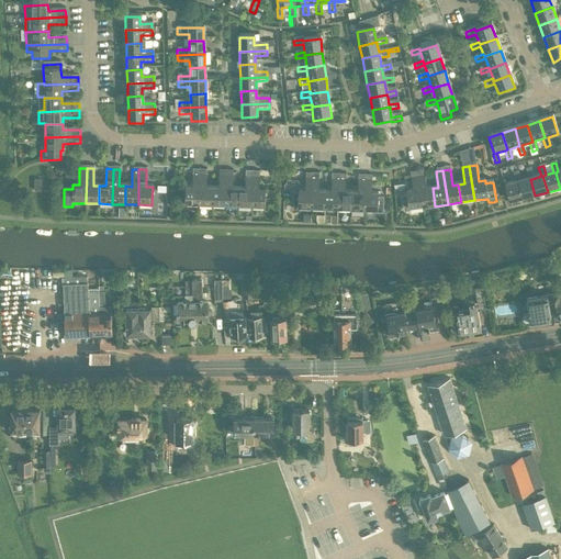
[(517,182),(523,200),(535,196),(530,179),(533,179),(530,170),(526,171),(528,180),(520,182),(517,182)]
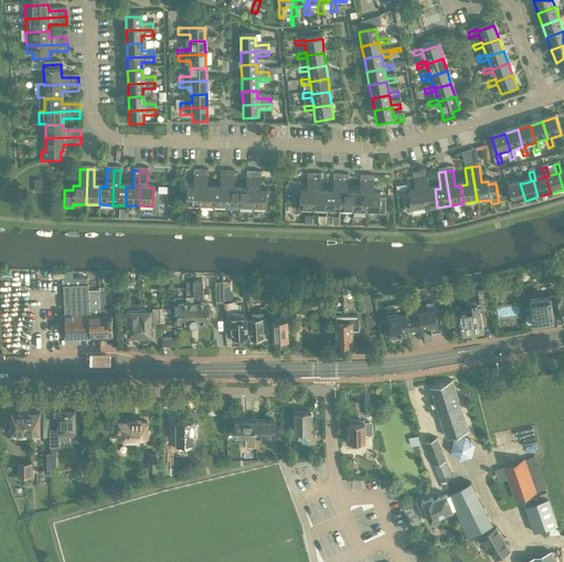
[(185,207),(199,208),(200,172),(193,172),(192,189),(187,189),(185,207)]
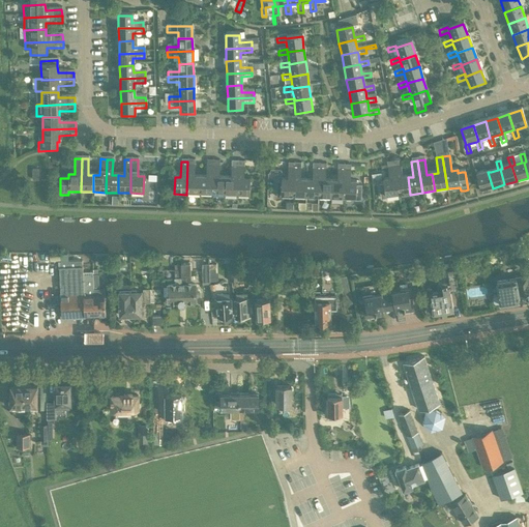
[(187,162),(186,195),(199,195),(200,178),(194,178),(195,162),(187,162)]
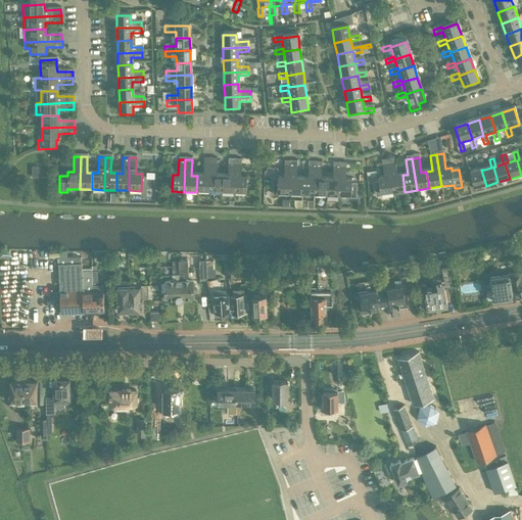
[(197,176),(196,192),(208,192),(209,160),(203,160),(203,176),(197,176)]
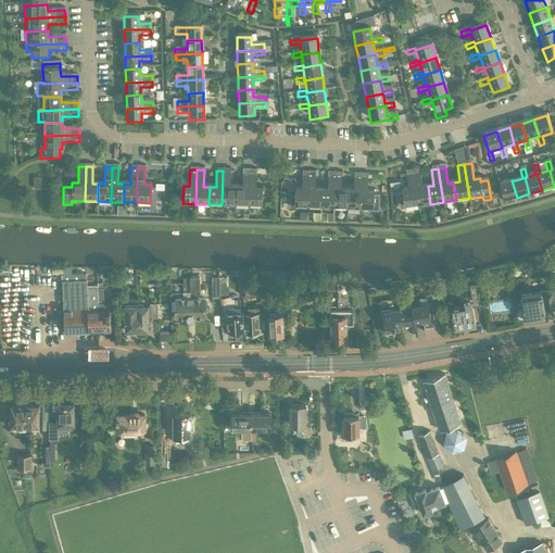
[(223,171),(222,204),(235,205),(236,188),(229,188),(230,171),(223,171)]
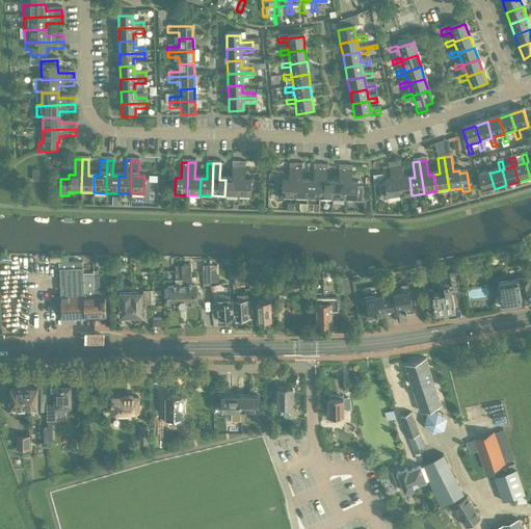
[(226,180),(224,196),(237,196),(238,164),(232,163),(231,180),(226,180)]
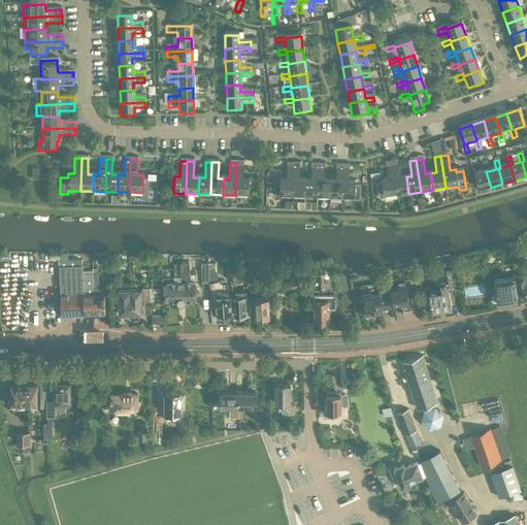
[(397,162),(391,163),(396,195),(397,199),(409,197),(408,194),(406,176),(400,177),(397,162)]
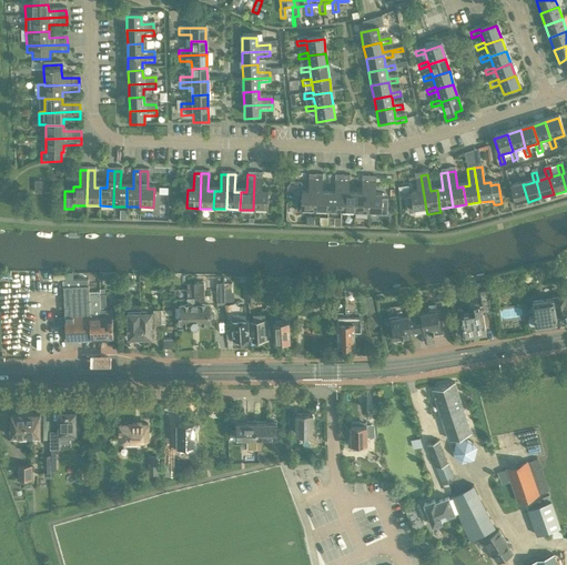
[(254,175),(253,210),(267,211),(269,192),(261,192),(262,175),(254,175)]
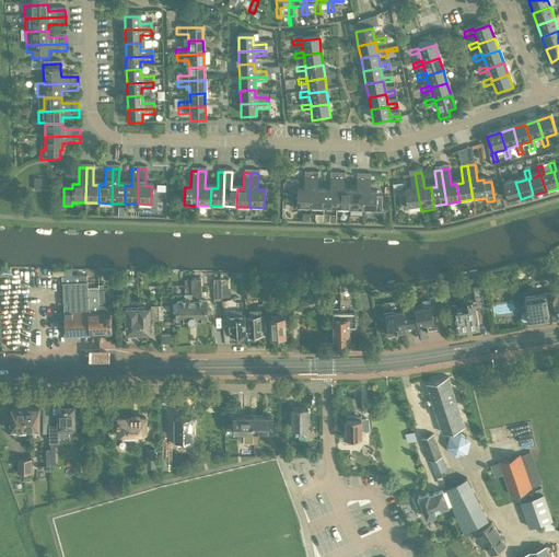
[(406,196),(402,197),(404,211),(408,211),(407,209),(420,207),(415,173),(408,174),(410,190),(405,192),(406,196)]
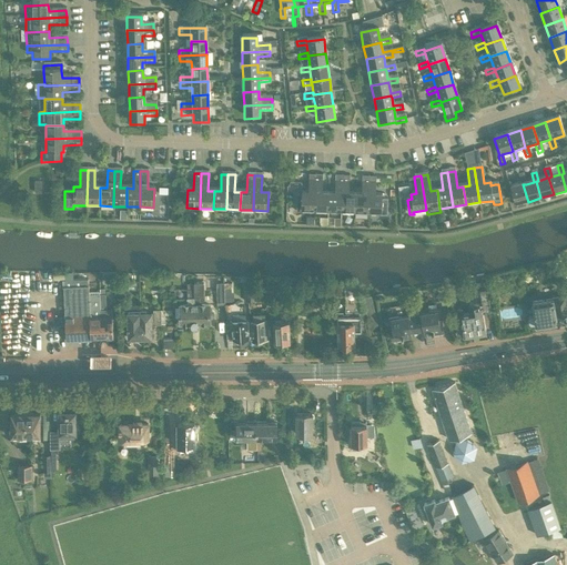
[(515,205),(528,202),(523,184),(526,184),(524,175),(518,177),(522,185),(510,189),(515,205)]
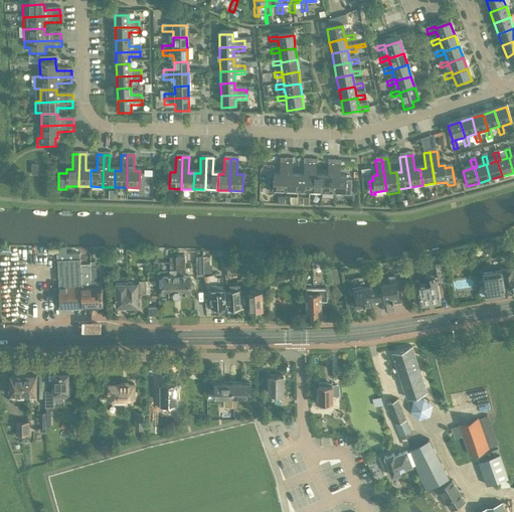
[(273,176),(273,179),(268,179),(268,194),(273,194),(273,192),(285,192),(286,161),(280,160),(279,176),(273,176)]
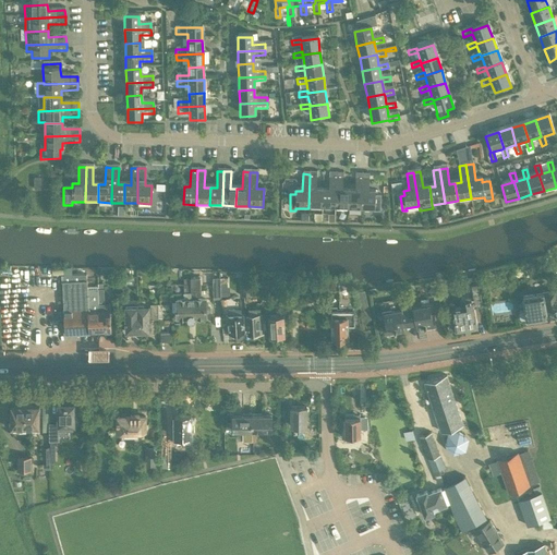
[(310,175),(309,208),(322,209),(322,191),(316,191),(316,175),(310,175)]
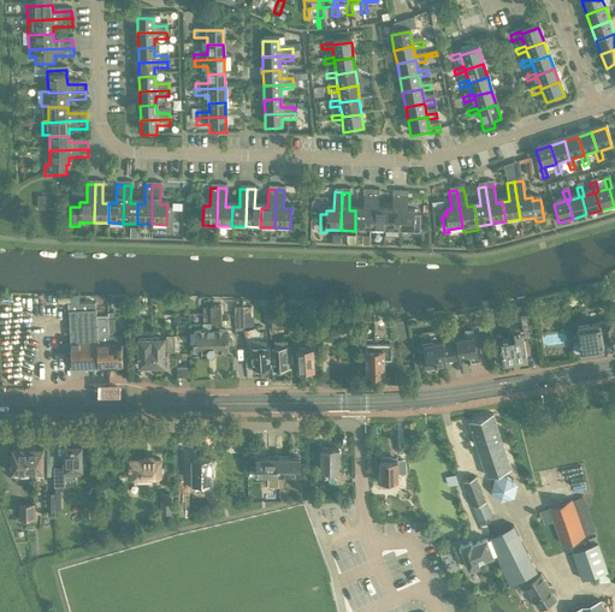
[(355,211),(355,231),(370,231),(371,192),(364,192),(362,212),(355,211)]
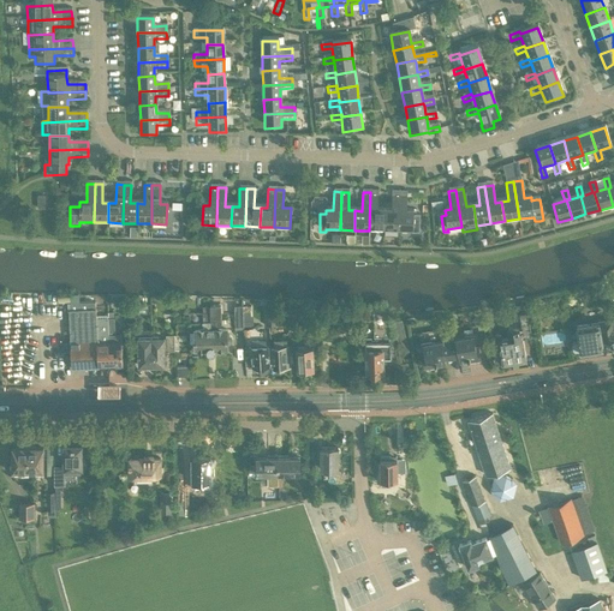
[(370,192),(369,231),(383,231),(385,211),(377,211),(377,193),(370,192)]
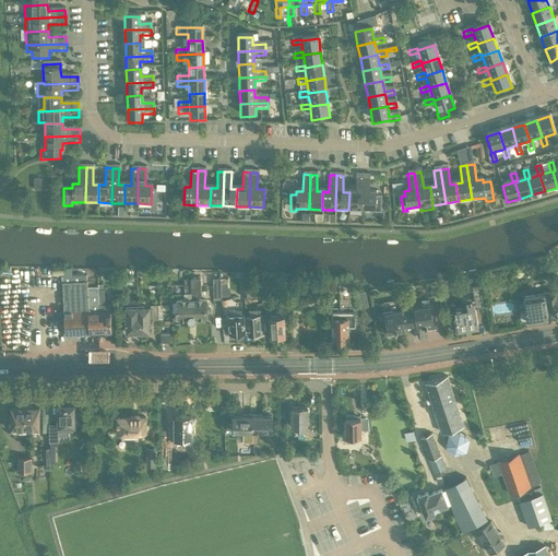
[(349,192),(348,210),(361,211),(363,176),(356,176),(355,192),(349,192)]
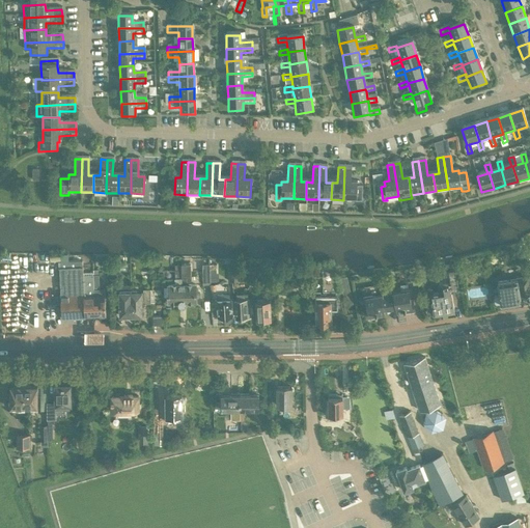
[(344,167),(343,200),(356,200),(356,203),(362,203),(362,188),(357,188),(357,184),(351,184),(351,167),(344,167)]
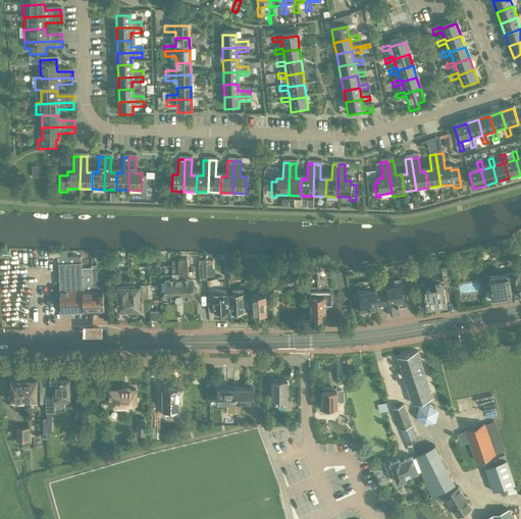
[(84,315),(83,312),(82,288),(81,271),(82,271),(81,259),(58,260),(59,293),(60,316),(84,315)]
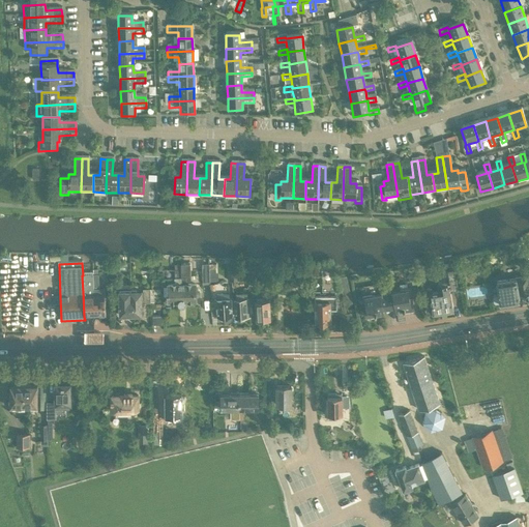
[(425,309),(424,312),(425,315),(428,318),(432,317),(433,317),(442,316),(442,317),(445,316),(445,315),(452,314),(449,294),(459,292),(456,276),(454,270),(451,271),(450,265),(443,266),(444,272),(445,279),(446,284),(438,286),(436,288),(438,294),(429,296),(431,309),(425,309)]
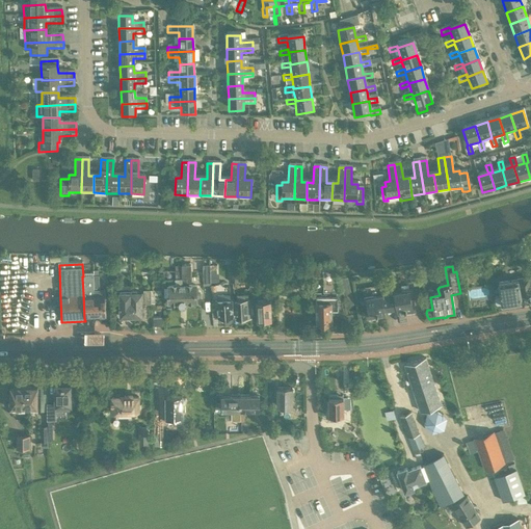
[(189,267),(181,268),(181,275),(182,310),(183,309),(185,307),(185,306),(195,305),(194,300),(197,300),(200,298),(200,295),(197,293),(194,293),(194,288),(187,288),(187,285),(190,285),(189,267)]
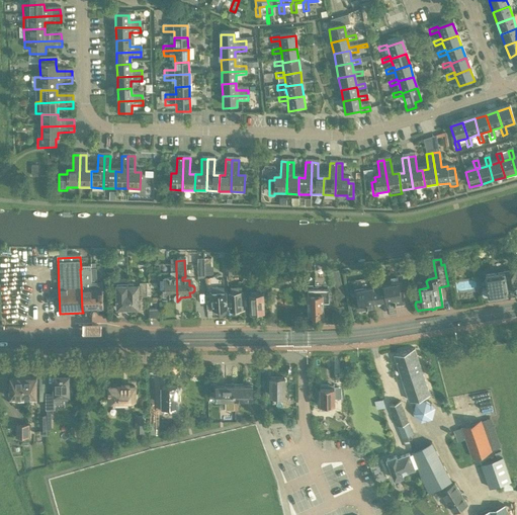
[(170,281),(163,281),(164,298),(174,297),(174,299),(176,302),(177,302),(175,268),(176,268),(176,261),(175,261),(170,262),(170,275),(170,281)]
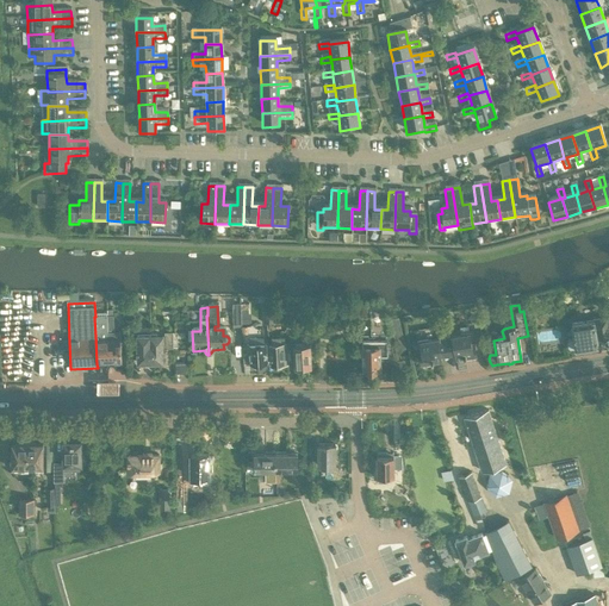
[(262,328),(273,326),(272,308),(261,308),(262,328)]
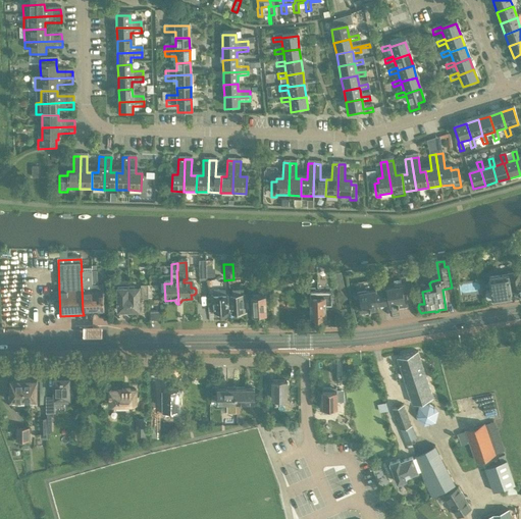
[(316,290),(329,290),(329,282),(324,266),(315,266),(316,290)]
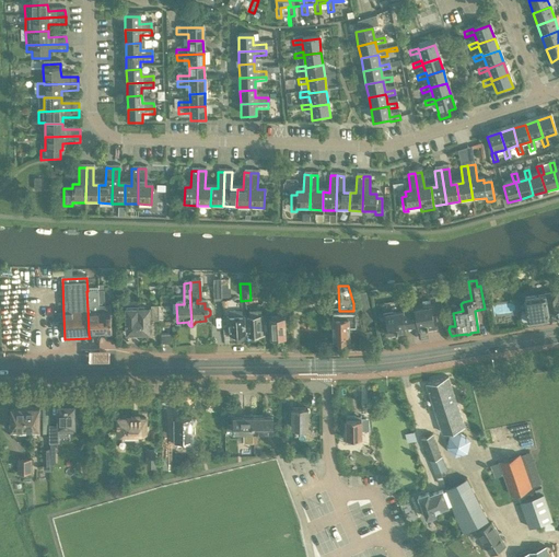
[(89,335),(100,335),(99,309),(97,293),(97,290),(88,291),(86,291),(88,309),(89,335)]
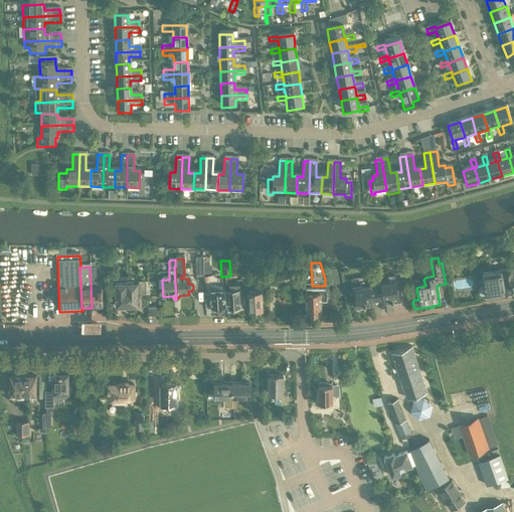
[(91,284),(92,308),(102,307),(101,283),(96,283),(96,269),(90,270),(91,284)]
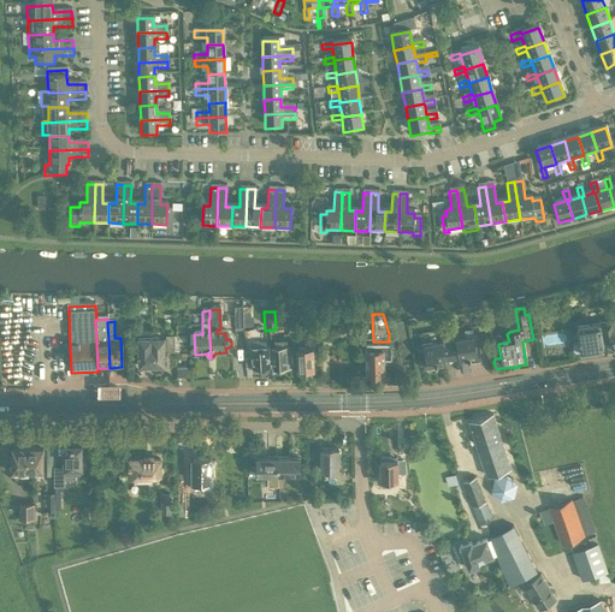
[(602,348),(614,344),(614,337),(613,322),(598,325),(599,327),(577,331),(579,348),(574,348),(573,350),(573,354),(575,355),(580,354),(580,355),(603,351),(602,348)]
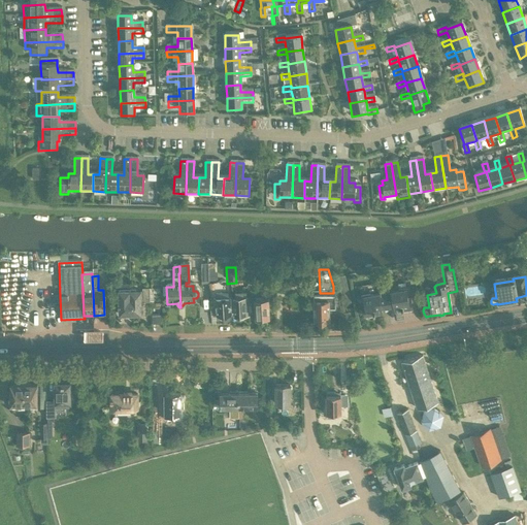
[(347,280),(339,282),(344,309),(352,308),(347,280)]
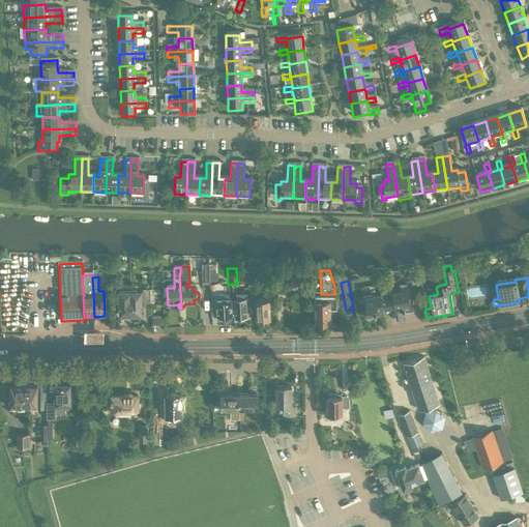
[(119,319),(130,319),(129,292),(129,287),(118,287),(118,302),(119,319)]
